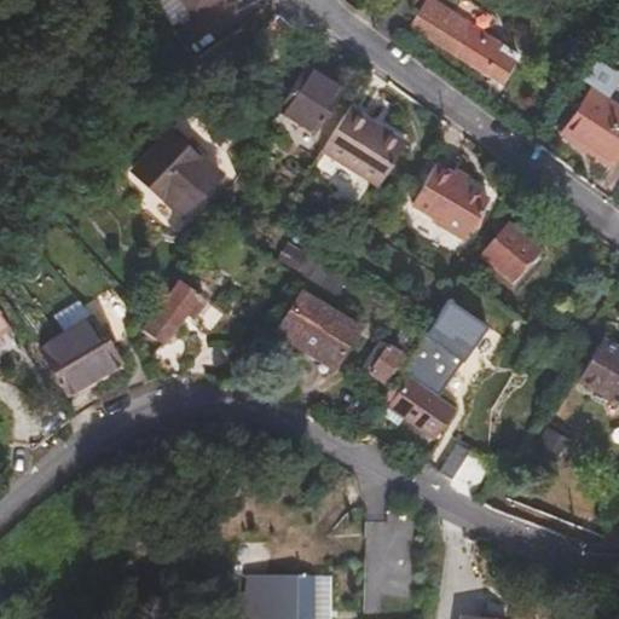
[(160,0),(151,7),(168,30),(189,15),(192,18),(214,0),(160,0)]
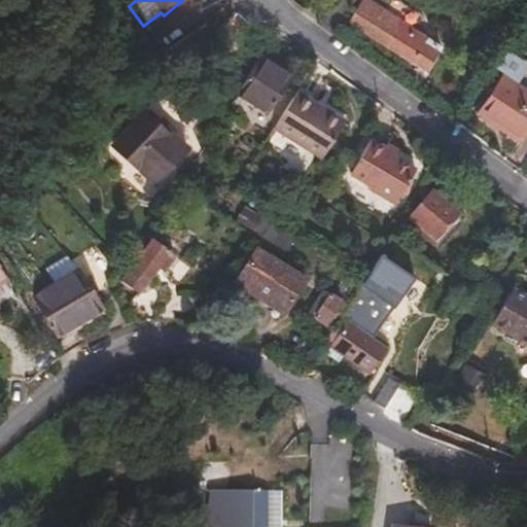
[(425,71),(442,45),(427,37),(423,42),(395,25),(397,22),(363,0),(362,0),(348,24),(425,71)]
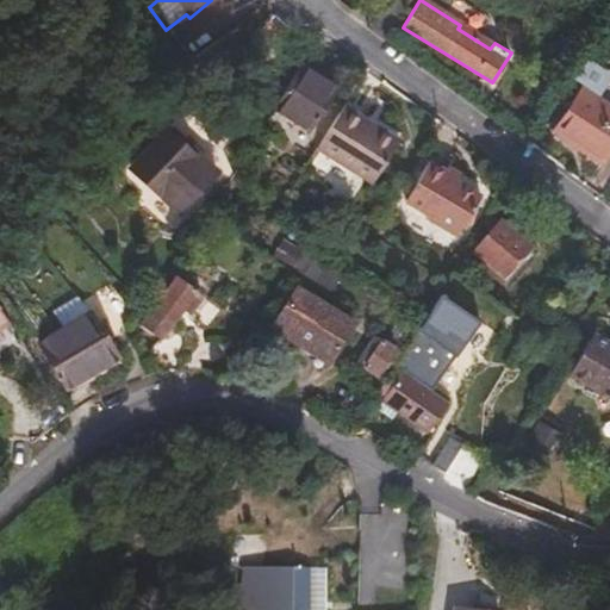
[(284,32),(272,19),(243,44),(256,58),(284,33),(284,32)]
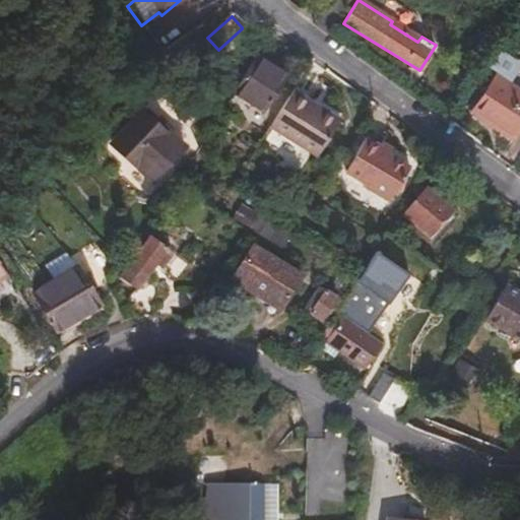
[(516,132),(519,126),(519,88),(508,81),(519,61),(519,59),(498,46),(486,64),(504,74),(502,77),(496,73),(471,113),(490,124),(494,118),(516,132)]
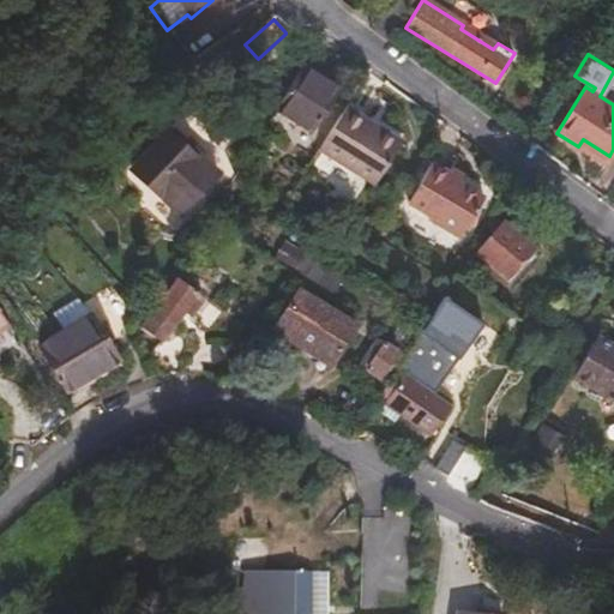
[(336,94),(300,71),(276,110),(312,133),(336,94)]
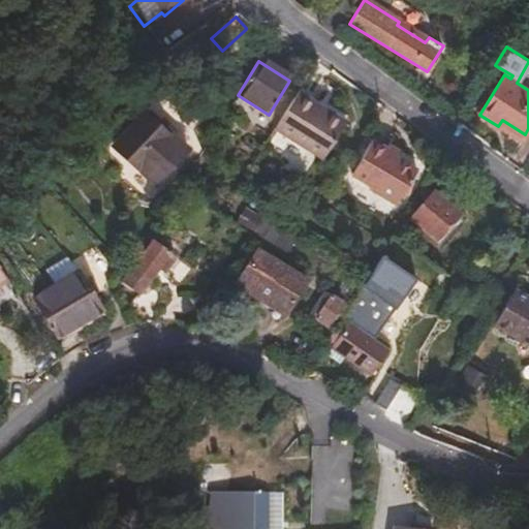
[(344,124),(296,92),(273,130),(320,161),(344,124)]
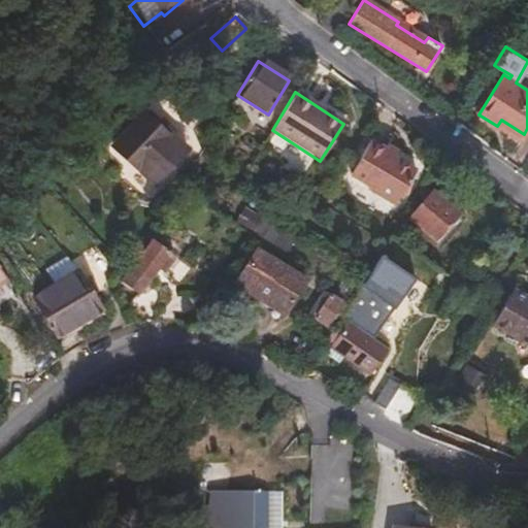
[(185,151),(143,117),(112,153),(155,187),(185,151)]
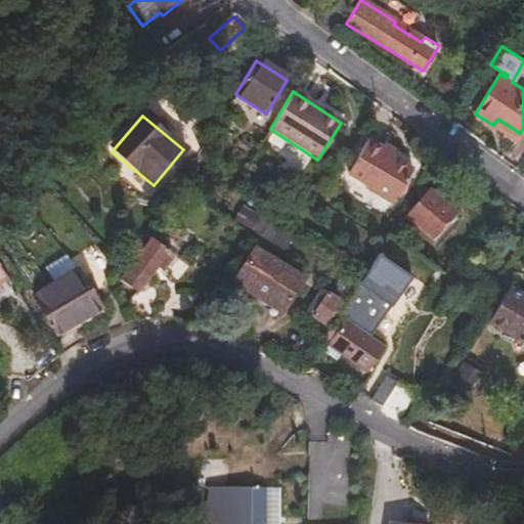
[(393,156),(368,140),(346,173),(365,186),(363,189),(388,205),(410,171),(391,159),(393,156)]
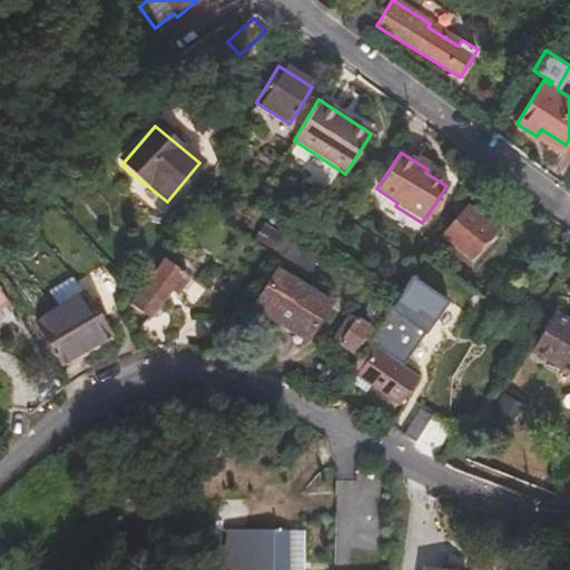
[(492,232),(465,208),(442,236),(470,259),(492,232)]
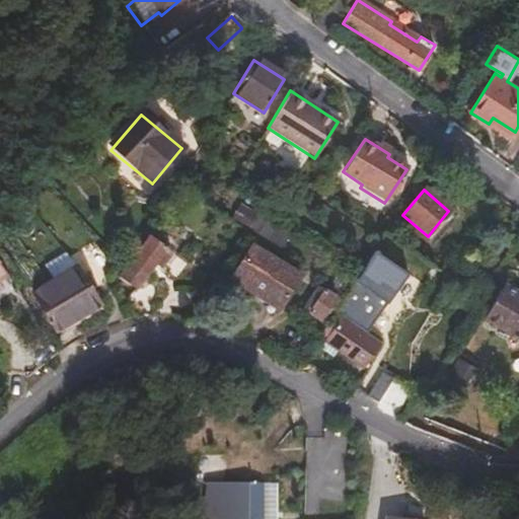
[(230,219),(246,229),(247,228),(256,213),(239,203),(230,219)]
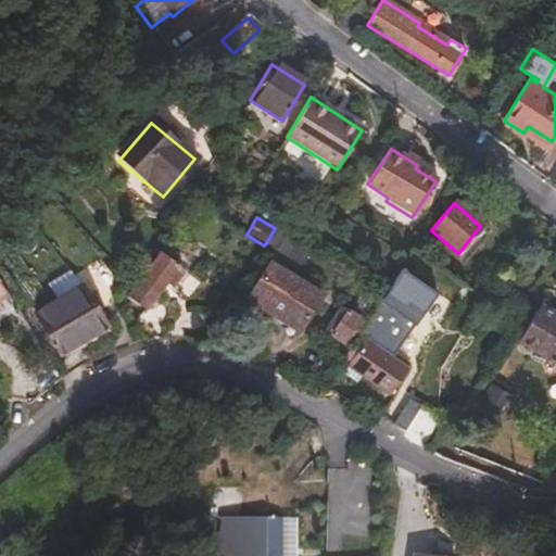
[(312,245),(278,223),(275,228),(265,244),(276,251),(298,266),(312,245)]
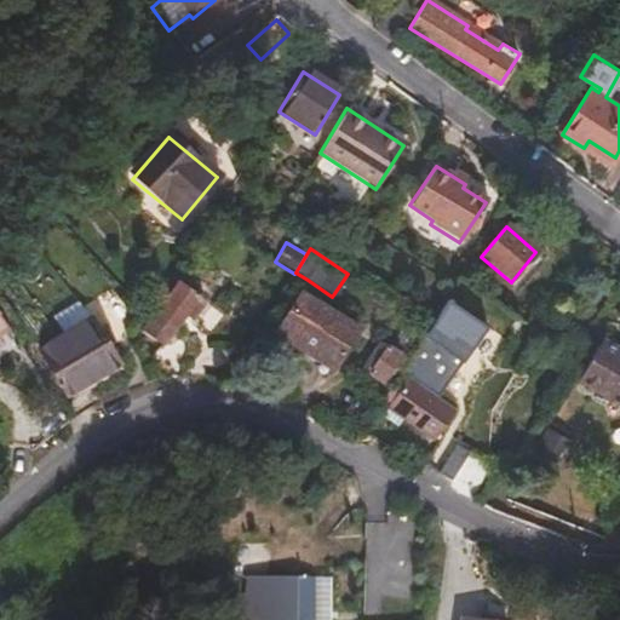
[(270,294),(279,300),(288,283),(279,279),(270,294)]
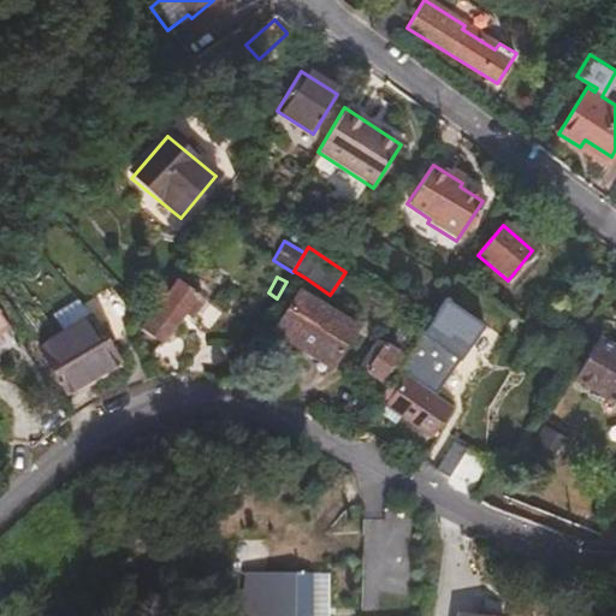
[(323,307),(330,295),(306,278),(297,291),(323,307)]
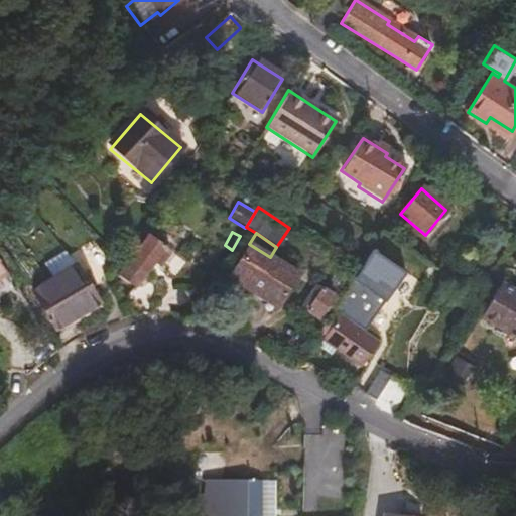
[(171,253),(150,235),(120,270),(135,284),(155,261),(160,266),(171,253)]
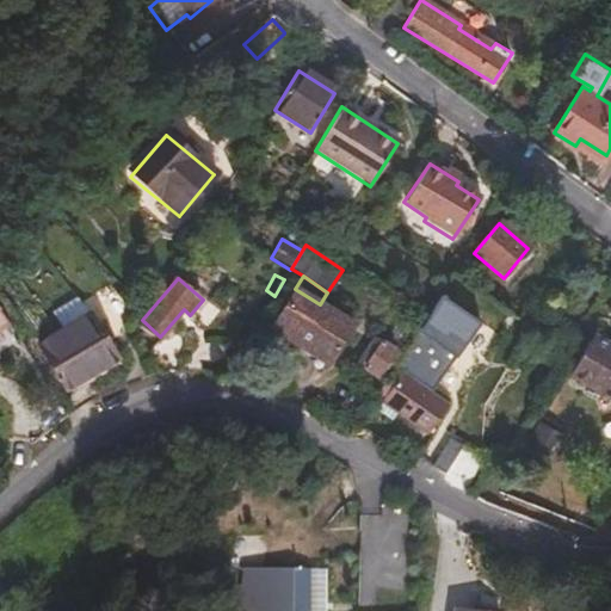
[(320,304),(295,289),(269,331),(325,365),(351,323),(320,304)]
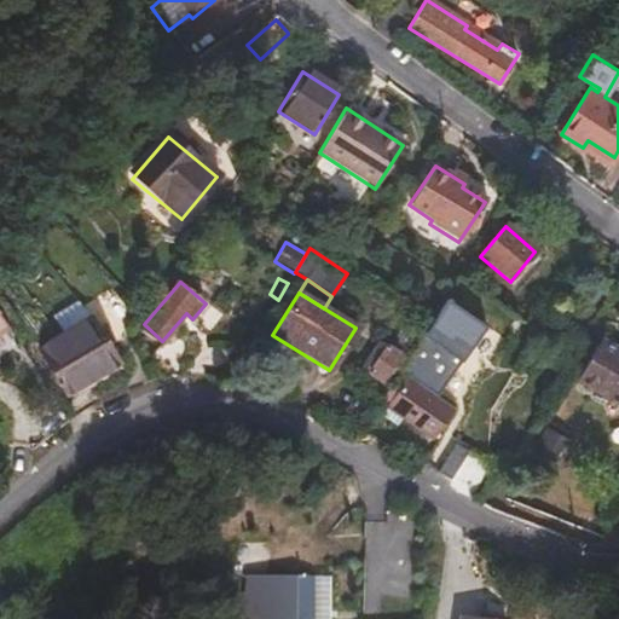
[(63,331),(86,317),(76,301),(53,316),(63,331)]
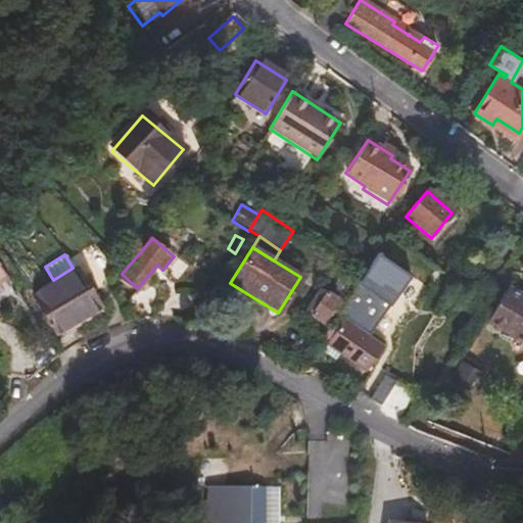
[(378,334),(418,273),(399,260),(395,265),(386,258),(371,283),(372,284),(376,286),(354,319),(378,334)]
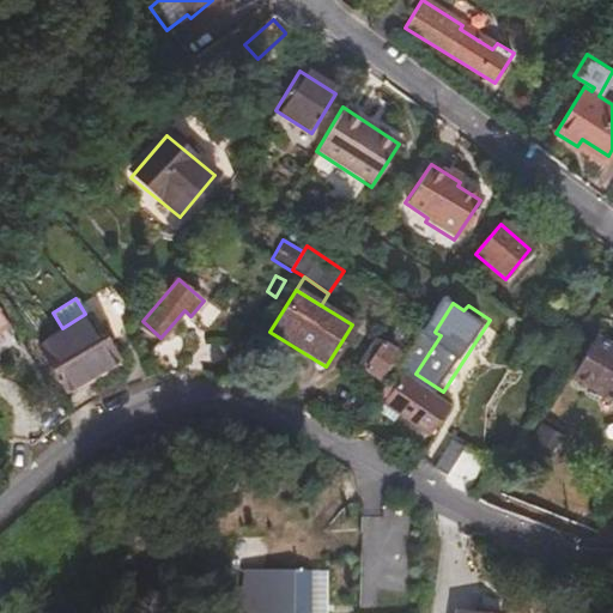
[(0,329),(10,323),(0,305),(0,329)]
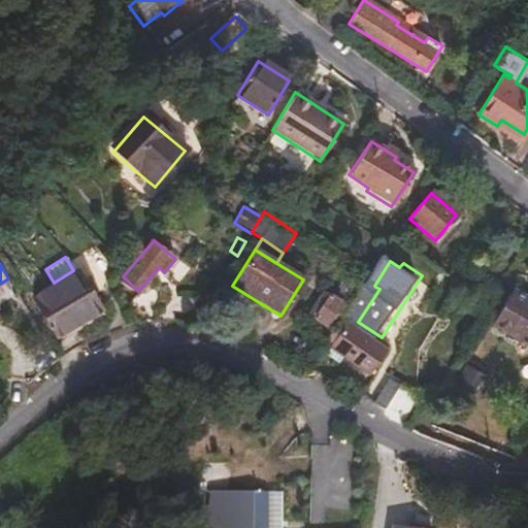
[(54,283),(30,296),(57,339),(104,310),(77,267),(73,270),(54,283)]
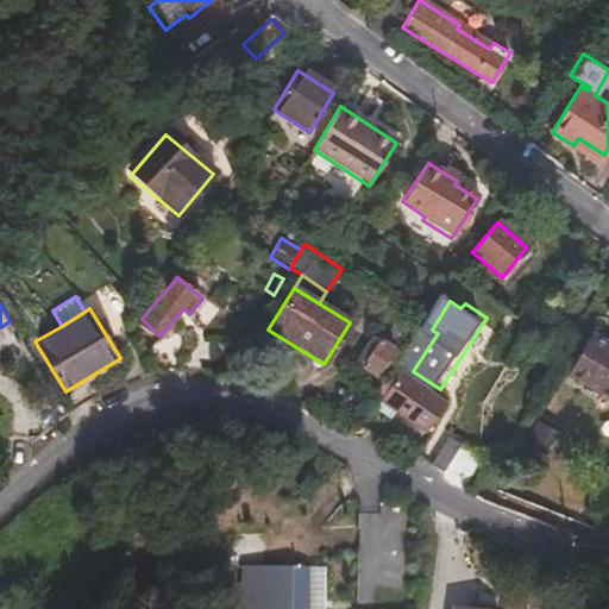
[(608,384),(608,332),(598,326),(575,365),(608,384)]
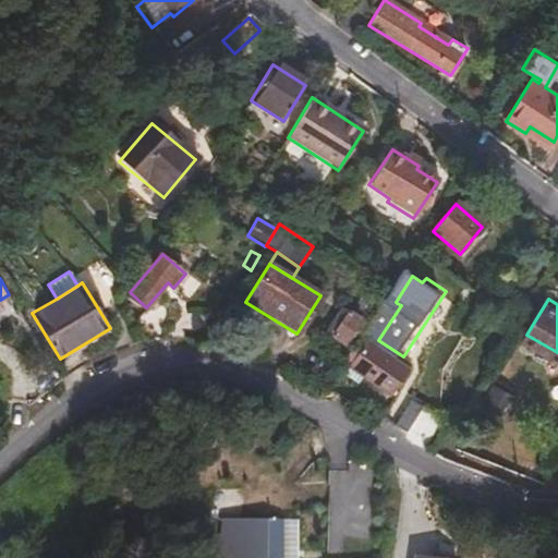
[(341,346),(363,313),(349,303),(343,312),(336,307),(320,332),(341,346)]
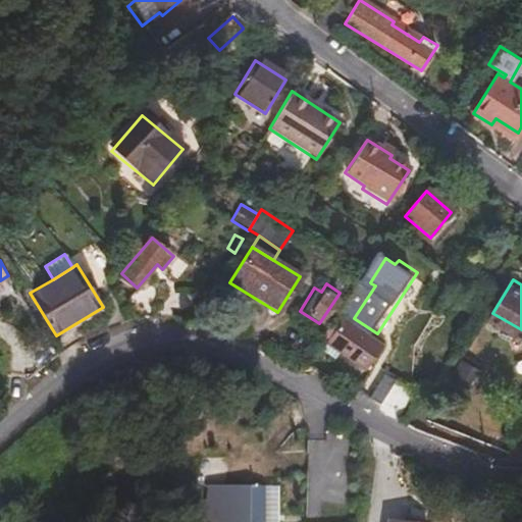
[(137,290),(138,318),(156,318),(156,289),(137,290)]
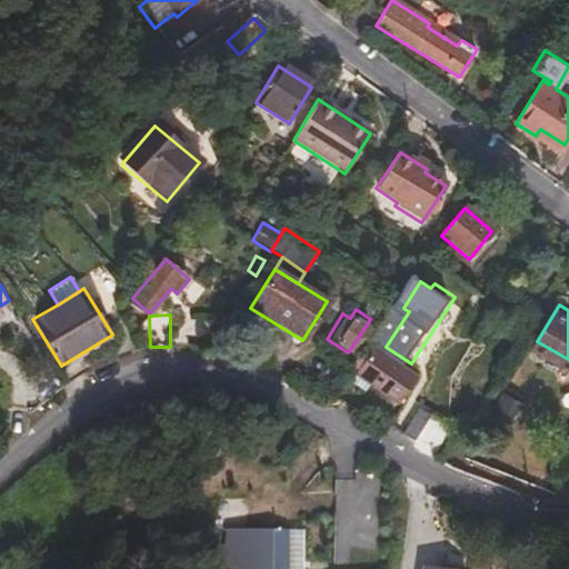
[(412,377),(363,346),(347,371),(397,403),(412,377)]
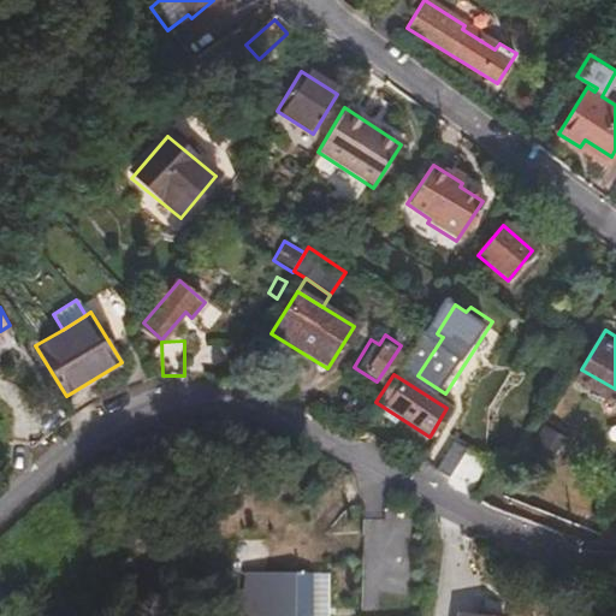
[(460,454),(445,445),(431,468),(445,477),(460,454)]
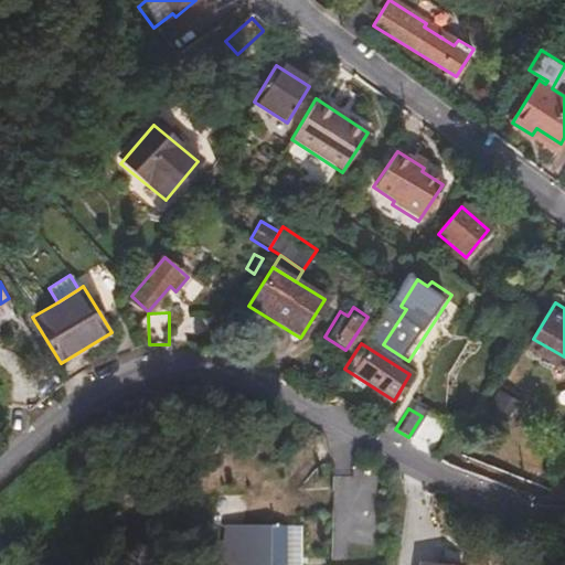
[(564,491),(555,486),(547,499),(564,501),(564,491)]
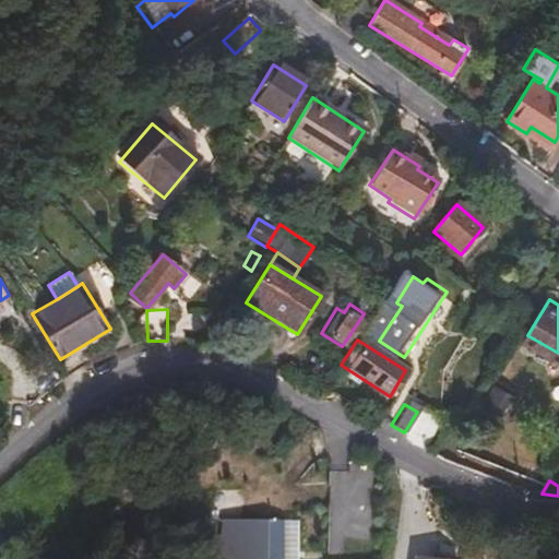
[(247,519),(246,558),(287,558),(288,519),(247,519)]
